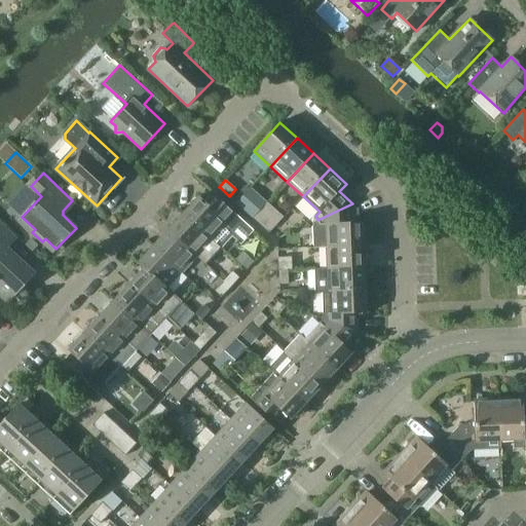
[(199,196),(182,215),(210,240),(219,249),(220,248),(235,232),(230,227),(239,217),(215,194),(207,202),(199,196)]
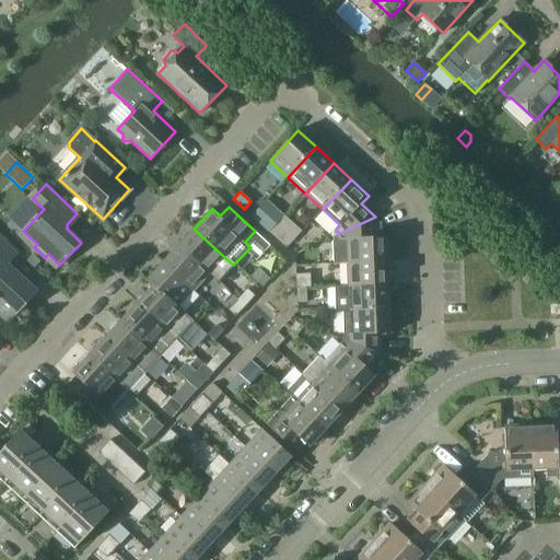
[(258,208),(252,216),(259,222),(269,232),(276,224),(266,214),(258,208)]
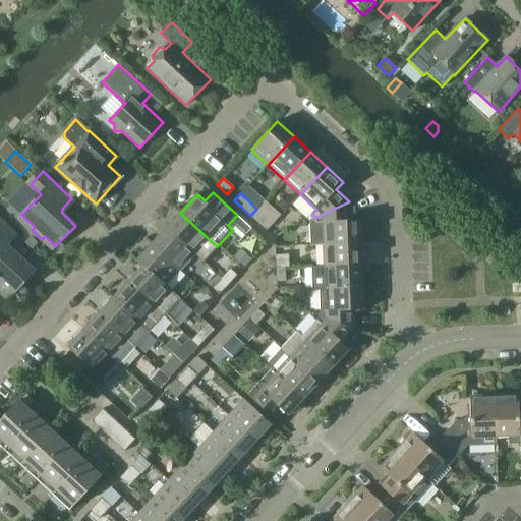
[(256,209),(250,216),(259,224),(267,230),(281,214),(265,199),(256,209)]
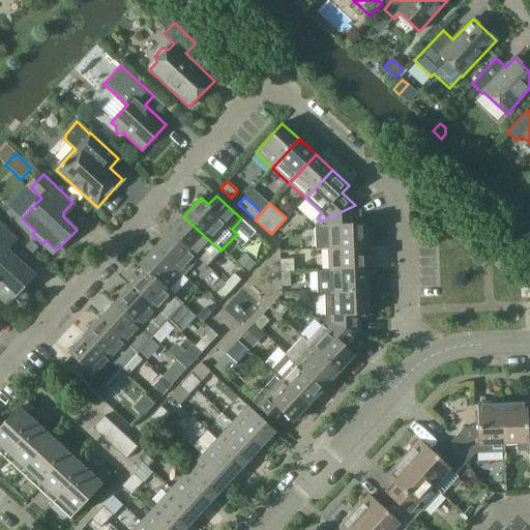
[(320,222),(316,225),(316,249),(328,248),(360,247),(366,247),(366,225),(360,225),(356,225),(356,206),(355,205),(320,222)]
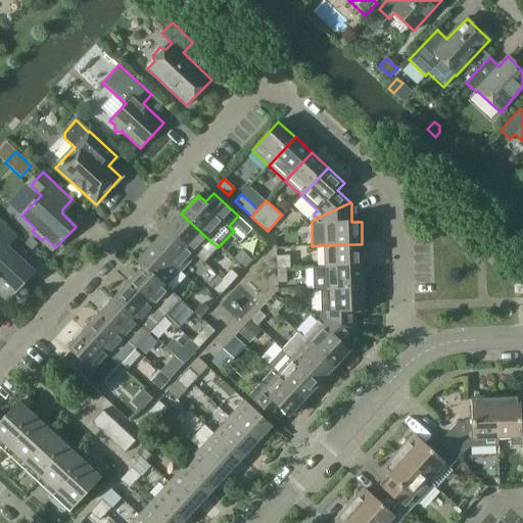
[(181,214),(167,229),(194,254),(203,264),(218,247),(208,239),(181,214)]
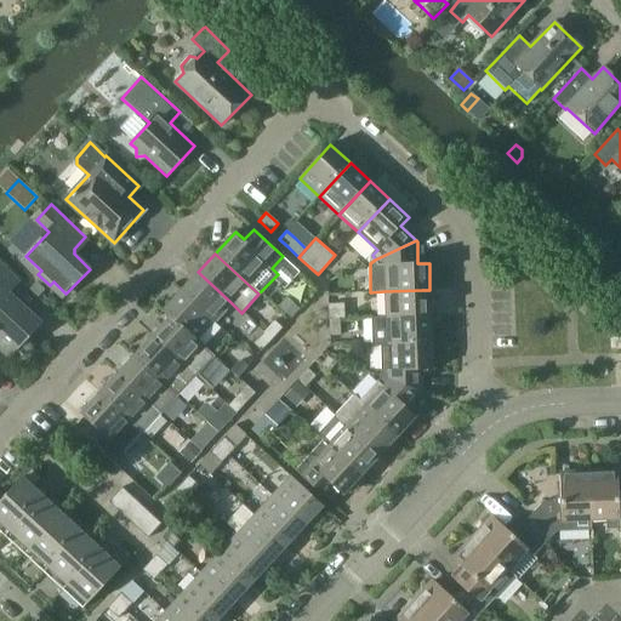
[(0,265),(0,348),(9,357),(28,335),(24,332),(35,319),(6,291),(17,280),(0,265)]
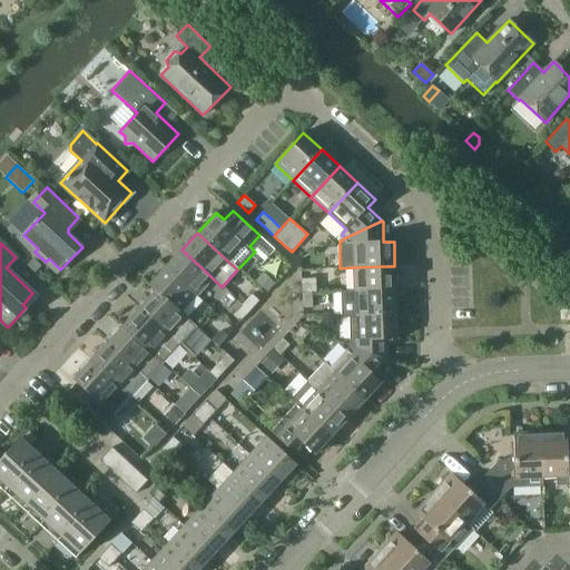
[(182,249),(165,267),(196,295),(212,277),(182,249)]
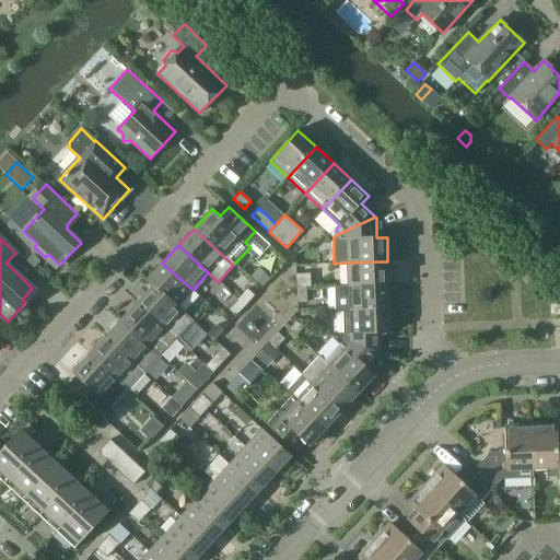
[(381,261),(347,263),(348,287),(381,287),(388,286),(387,261),(381,261)]
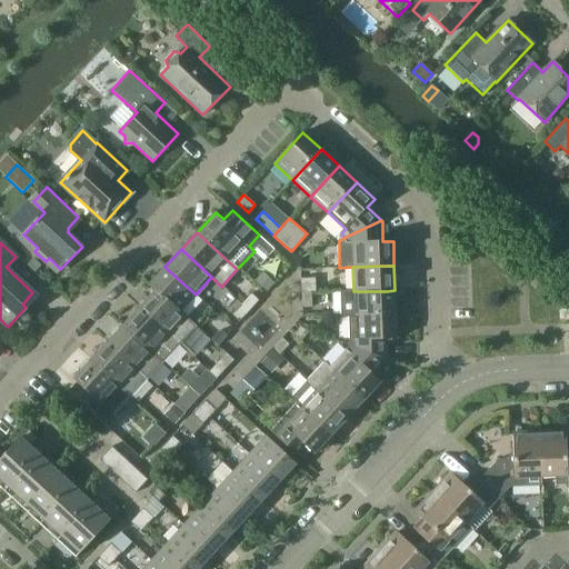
[(165,267),(149,285),(156,290),(179,312),(180,311),(196,295),(165,267)]
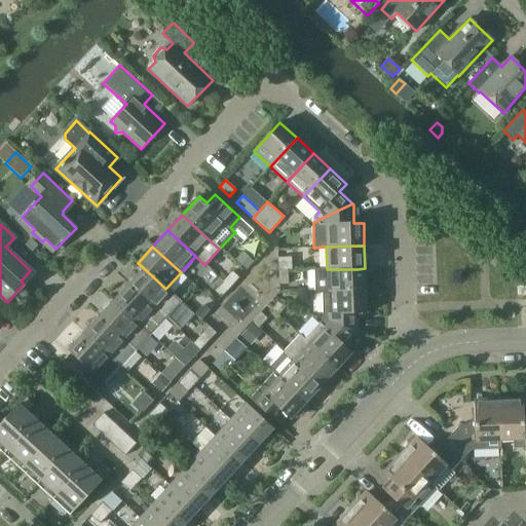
[(243,253),(236,260),(247,269),(254,262),(243,253)]
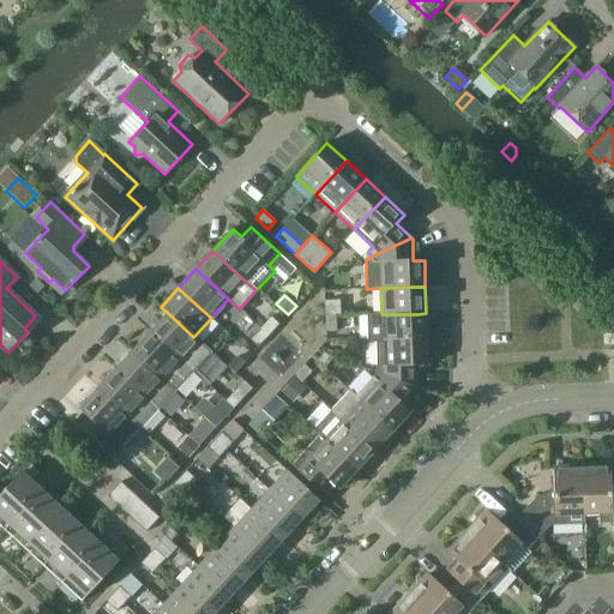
[(336,300),(324,301),(325,317),(336,317),(336,300)]
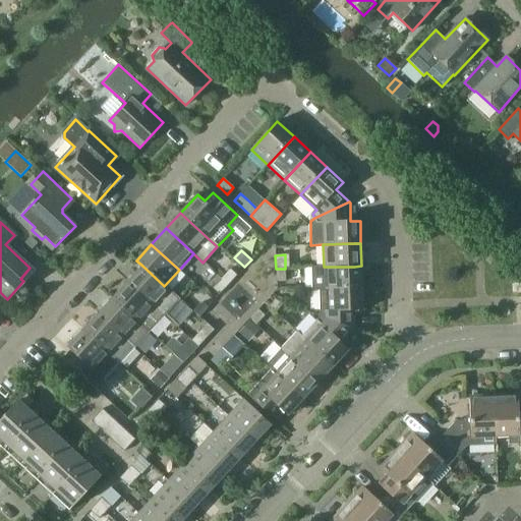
[(142,266),(126,283),(154,308),(163,316),(180,298),(171,290),(165,285),(164,286),(142,266)]
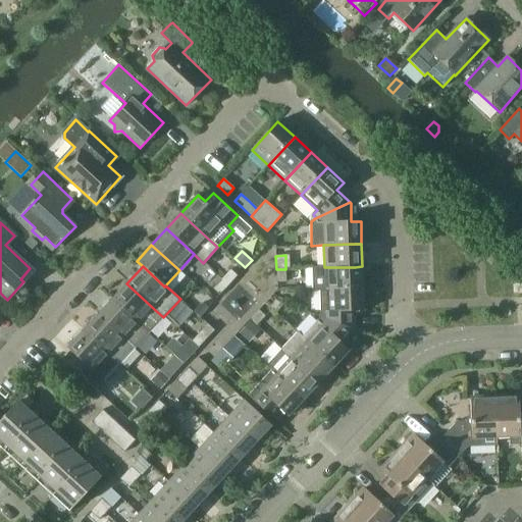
[(324,267),(312,268),(312,290),(319,290),(325,290),(355,289),(362,289),(362,266),(355,267),(324,267)]
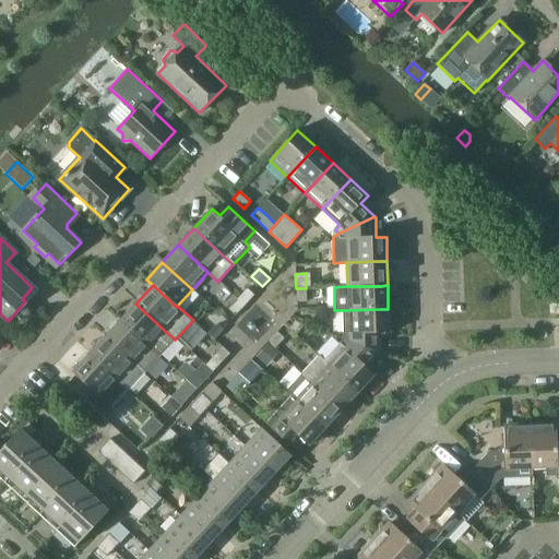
[(247,288),(237,298),(245,305),(254,295),(247,288)]
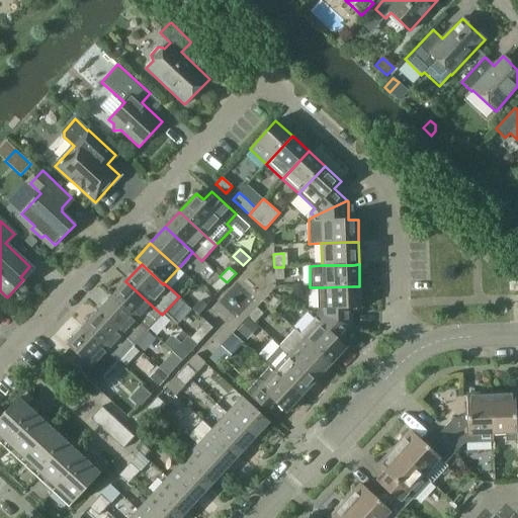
[(283,267),(274,267),(275,280),(283,279),(283,267)]
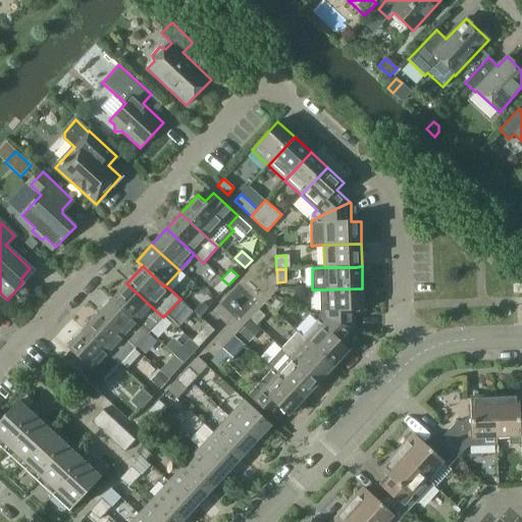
[(221,278),(213,288),(220,295),(228,284),(221,278)]
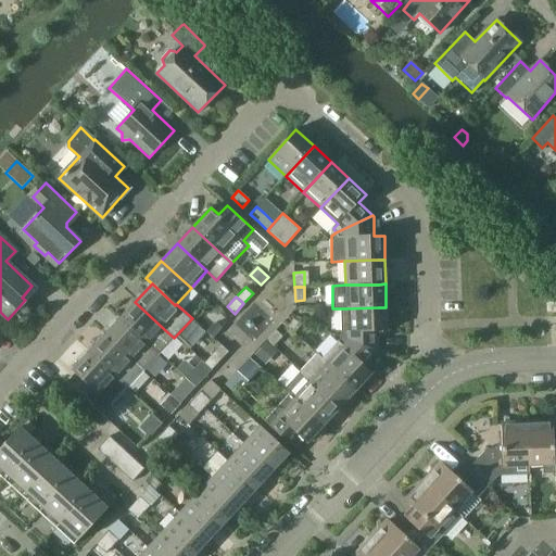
[(135,302),(119,319),(149,345),(159,355),(174,338),(164,329),(135,302)]
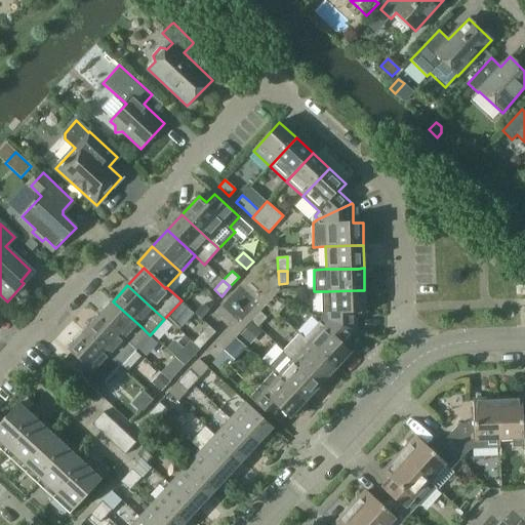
[(322,313),(321,319),(356,331),(356,314),(357,314),(365,313),(364,290),(357,290),(327,291),(321,291),(322,313)]
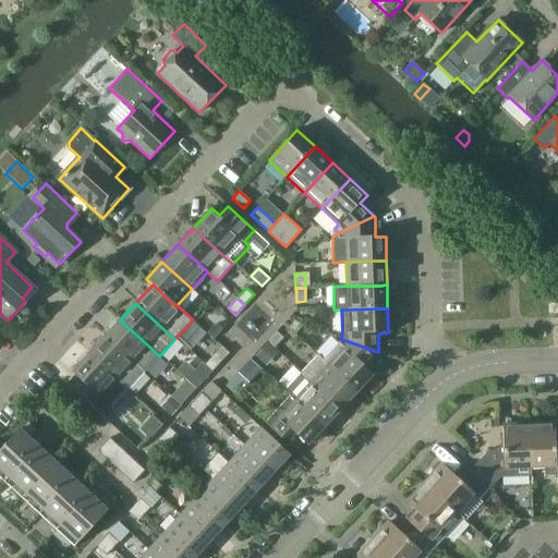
[(120,320),(104,338),(133,365),(143,374),(159,356),(149,347),(120,320)]
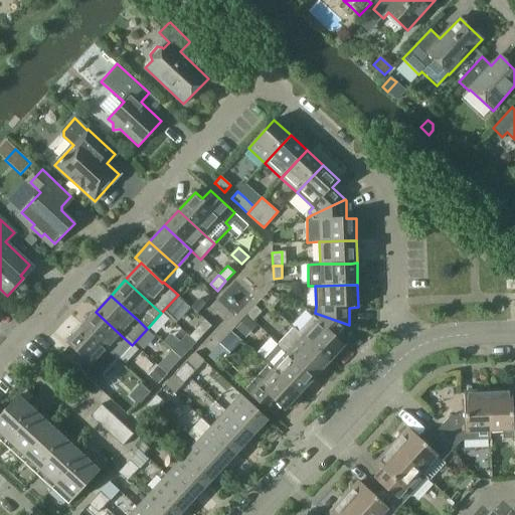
[(200,296),(191,307),(197,313),(207,302),(200,296)]
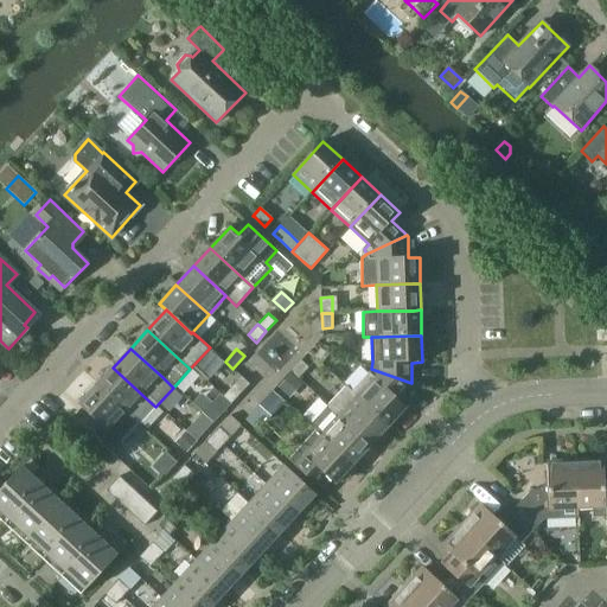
[(301,360),(291,371),(299,378),(308,366),(301,360)]
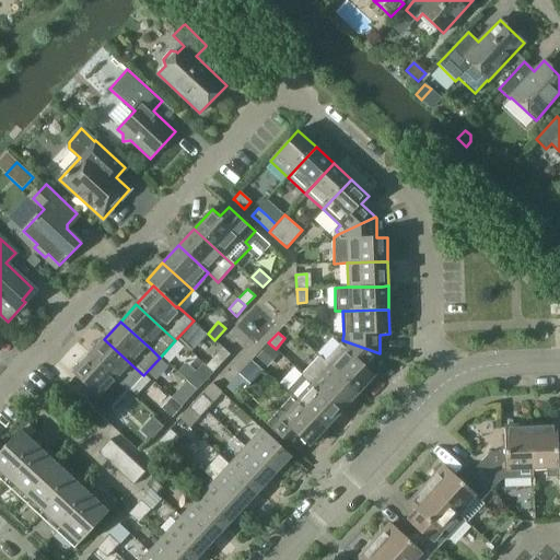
[(104,339),(89,357),(126,391),(127,389),(129,391),(143,375),(133,366),(104,339)]
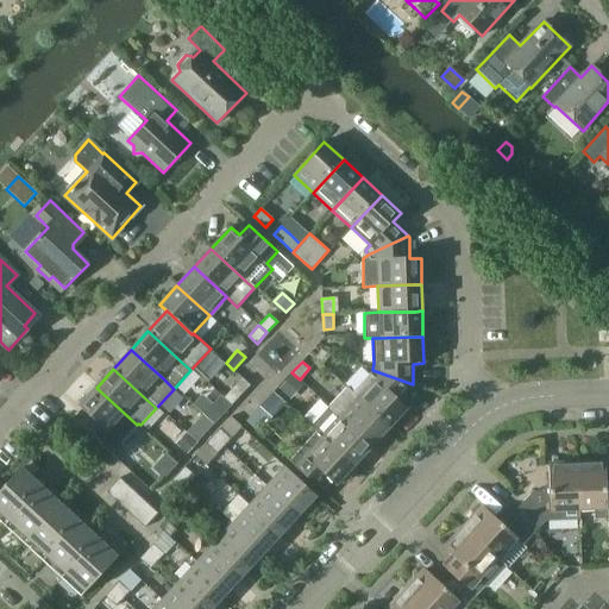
[(370,375),(352,395),(356,399),(389,428),(408,408),(400,400),(413,385),(413,384),(372,370),(370,375)]
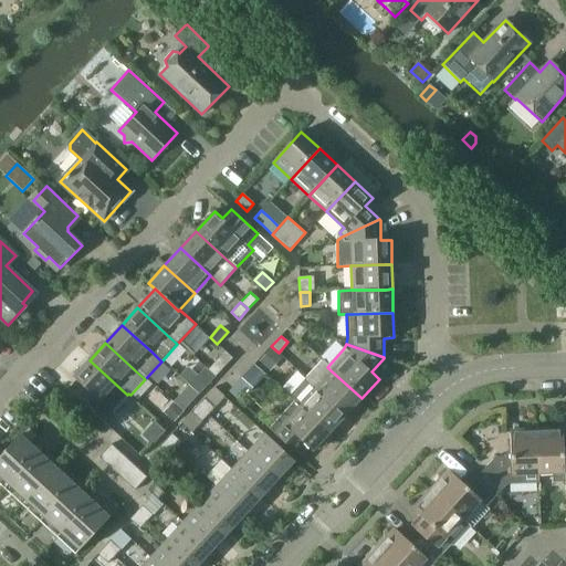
[(270,348),(257,362),(266,370),(273,364),(279,357),(270,348)]
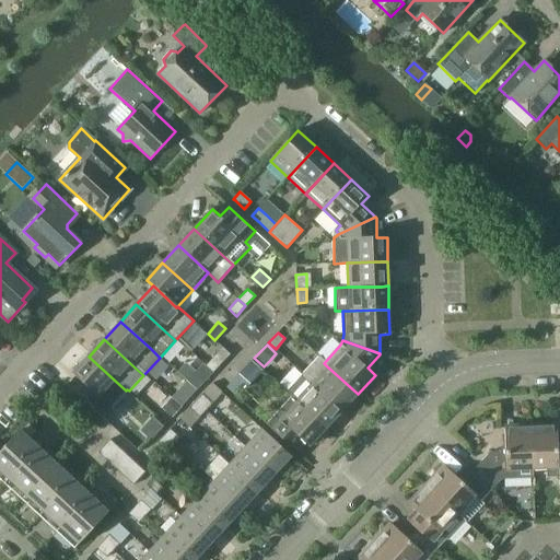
[(223,348),(207,366),(213,372),(231,354),(223,348)]
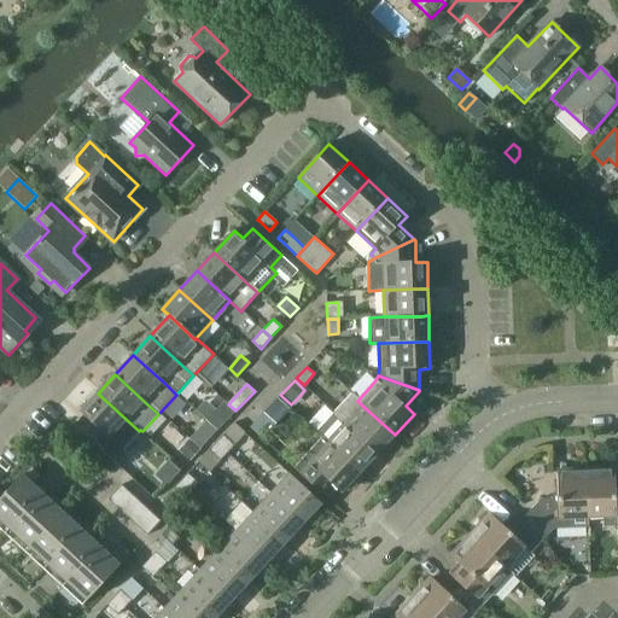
[(88,420),(79,430),(108,456),(116,465),(127,454),(122,449),(139,431),(98,394),(80,412),(88,420)]
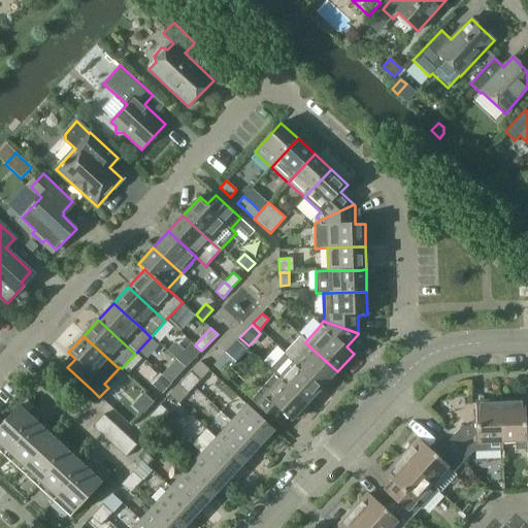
[(299,337),(285,353),(294,361),(323,388),(337,371),(308,345),(305,342),(299,337)]
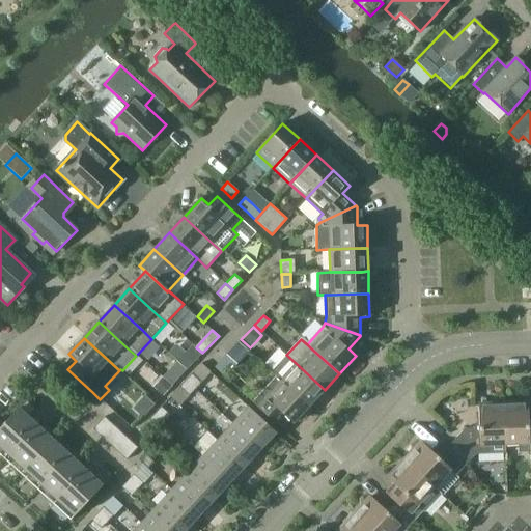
[(238,342),(215,367),(223,374),(231,365),(234,368),(248,352),(238,342)]
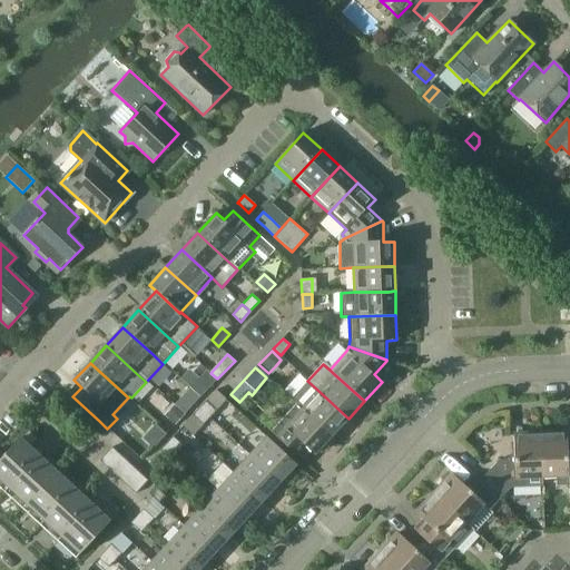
[(207,370),(190,387),(200,397),(212,385),(217,379),(210,373),(207,370)]
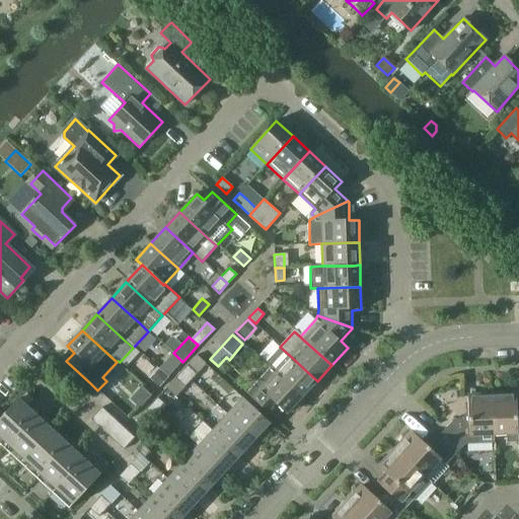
[(280,347),(265,363),(271,369),(274,372),(301,397),(317,381),(289,355),(280,347)]
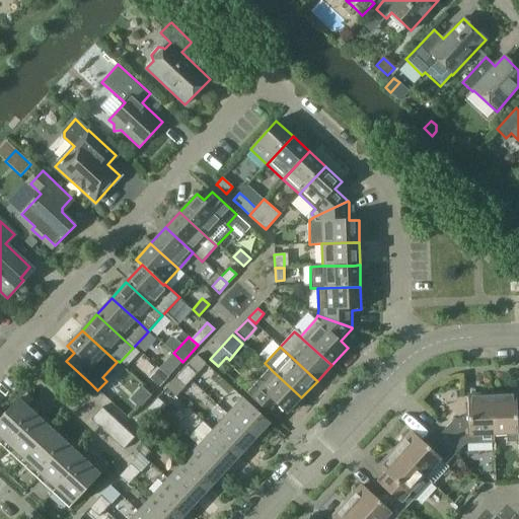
[(166,361),(159,369),(168,377),(174,369),(166,361)]
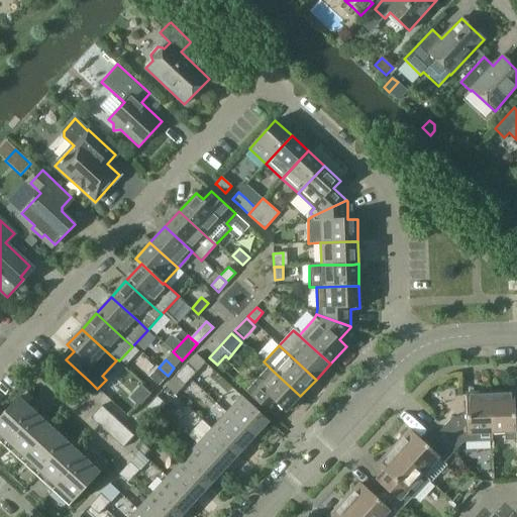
[(187,364),(181,371),(190,379),(196,373),(187,364)]
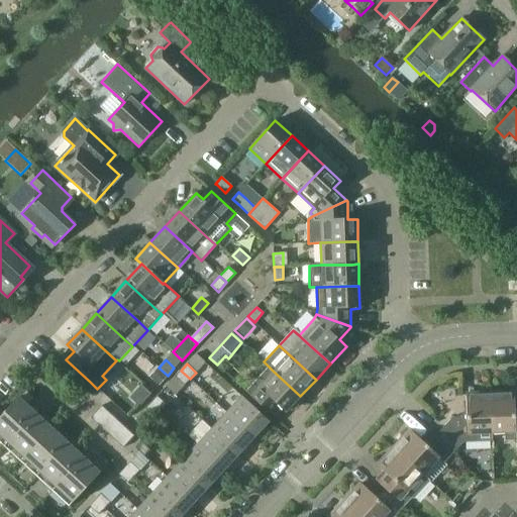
[(159,368),(149,377),(159,386),(168,376),(159,368)]
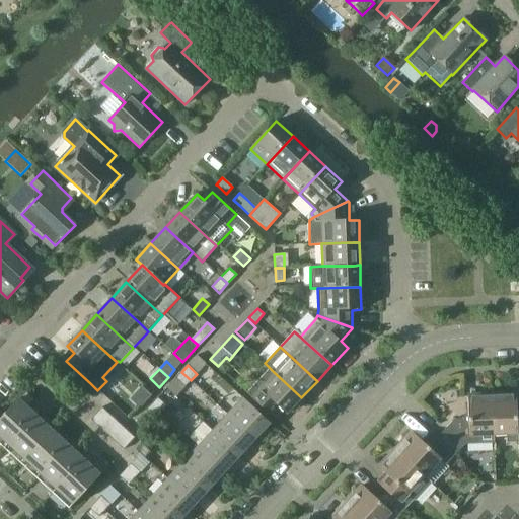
[(256,384),(247,393),(272,416),(280,408),(287,414),(301,397),(274,372),(271,369),(256,384)]
